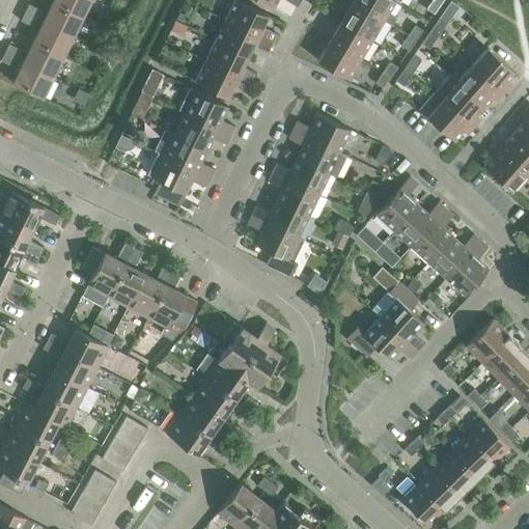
[(83,18),(91,0),(54,0),(53,2),(83,18)]
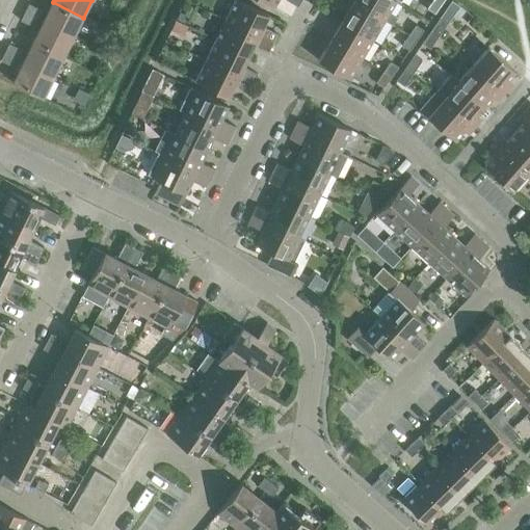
[(226,22),(273,45),(277,35),(263,28),(268,17),(236,0),(226,22)]
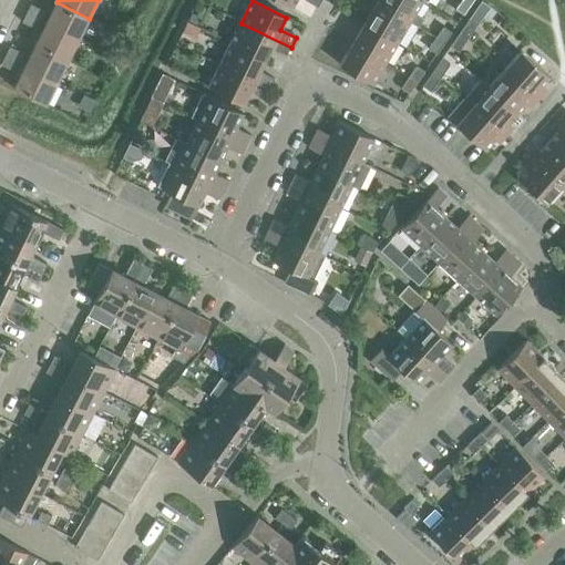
[(297,0),(276,0),(291,9),(297,0)]
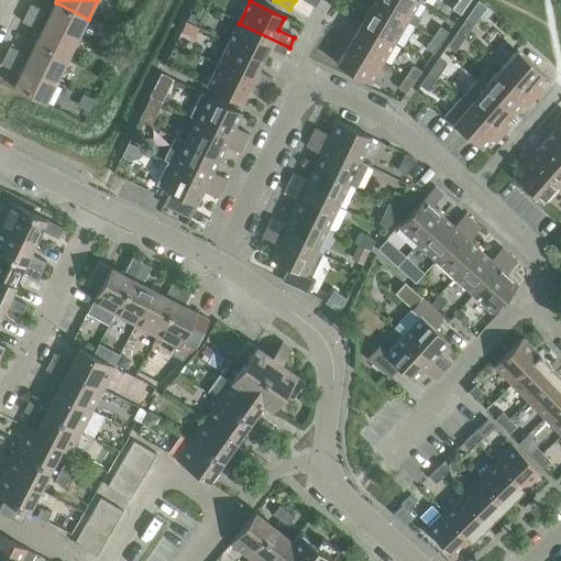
[(370,0),(371,1),(407,23),(417,29),(422,19),(413,13),(420,2),(416,0),(370,0)]
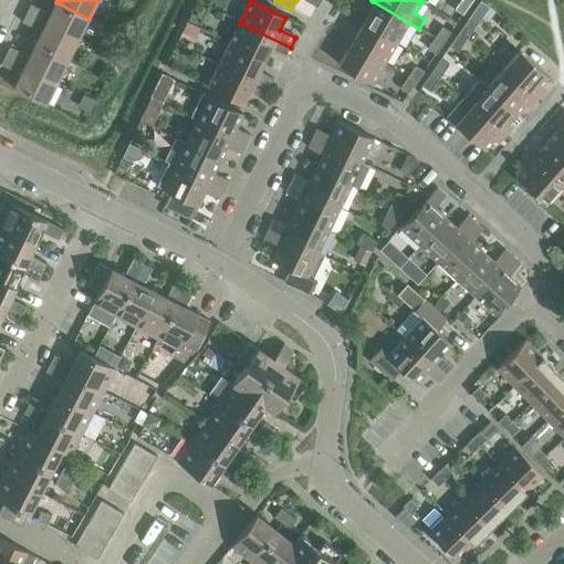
[(461,0),(455,10),(463,16),(470,4),(463,0),(461,0)]
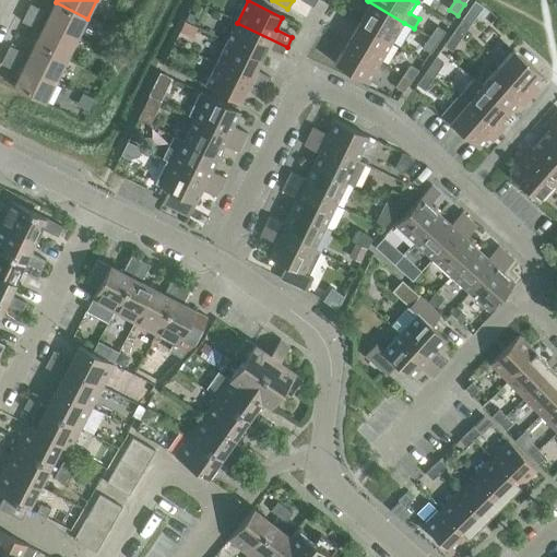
[(392,43),(404,23),(368,1),(363,10),(366,12),(359,24),(392,43)]
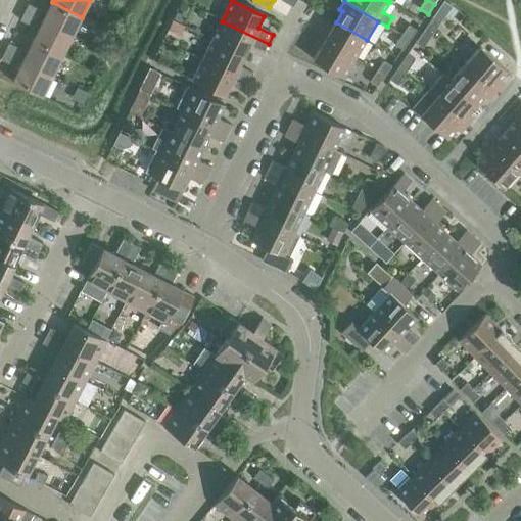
[(52,2),(42,22),(73,37),(82,17),(52,2)]
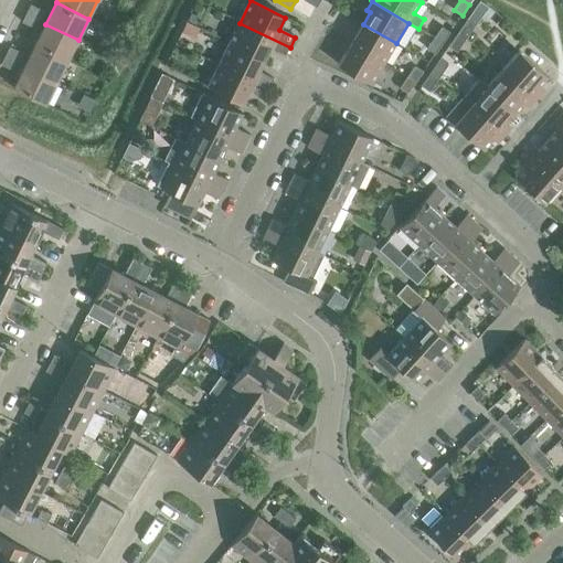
[(474,16),(476,17),(486,25),(496,12),(484,2),(474,16)]
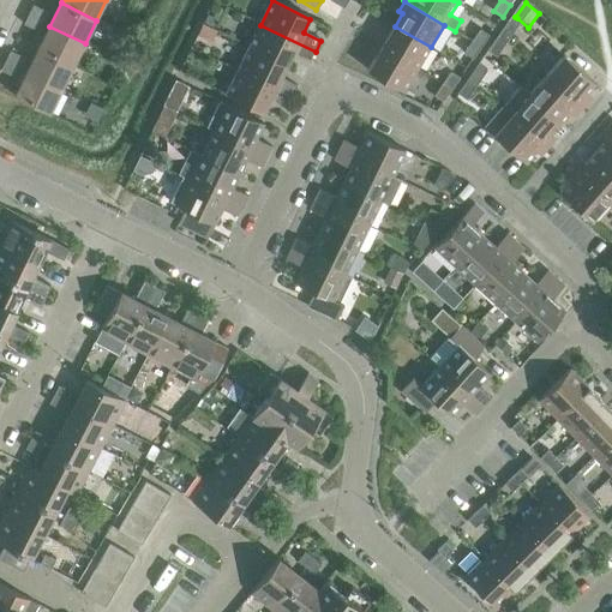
[(34,6),(29,16),(43,23),(48,13),(34,6)]
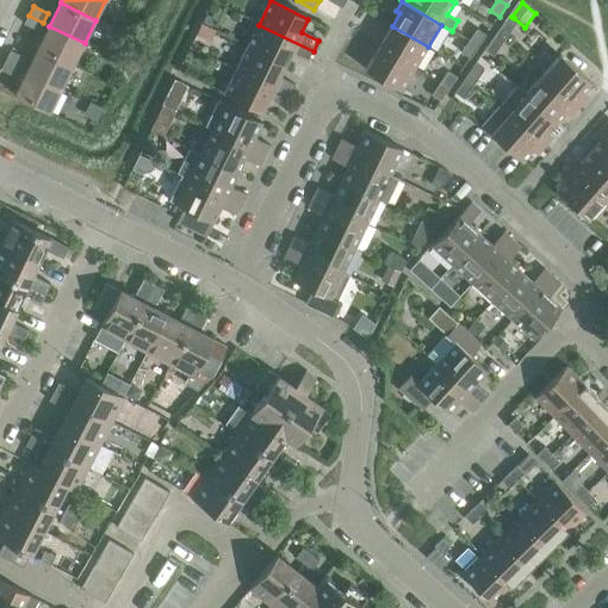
[(24,25),(25,26),(38,32),(43,23),(29,16),(24,25)]
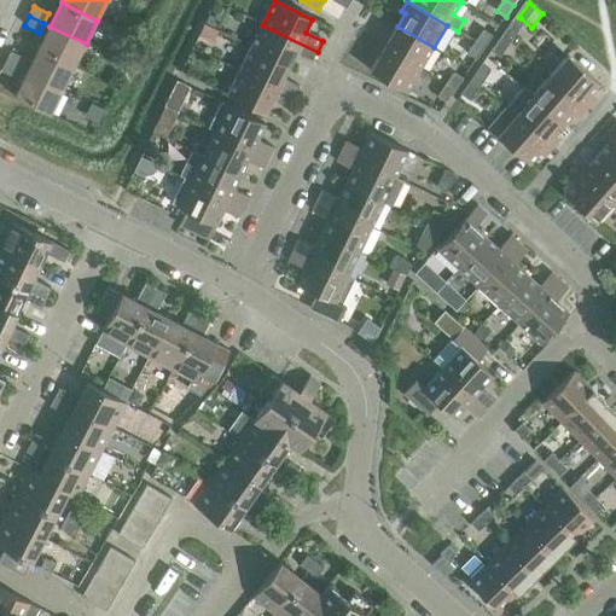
[(504,36),(512,42),(522,28),(513,22),(504,36)]
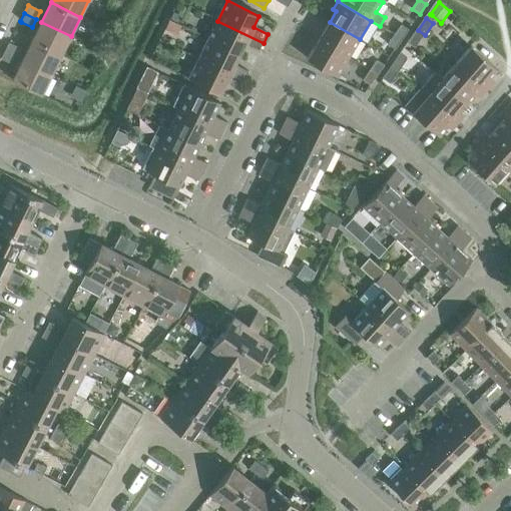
[(208,40),(239,55),(244,45),(260,52),(264,43),(217,21),(208,40)]
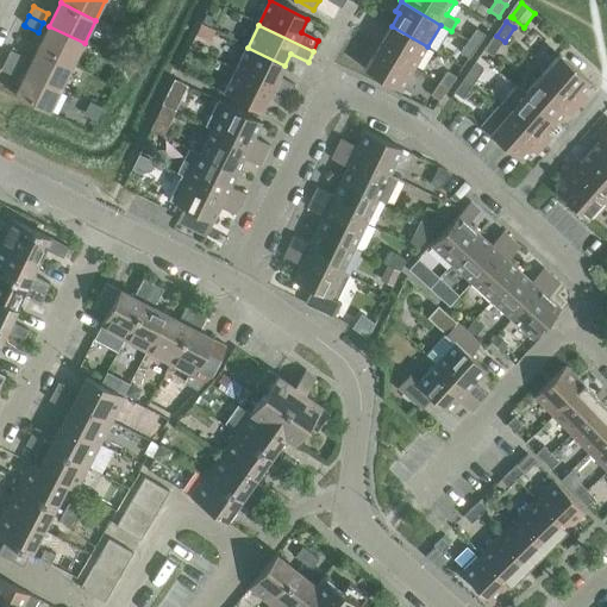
[(38,49),(73,66),(85,43),(49,26),(38,49)]
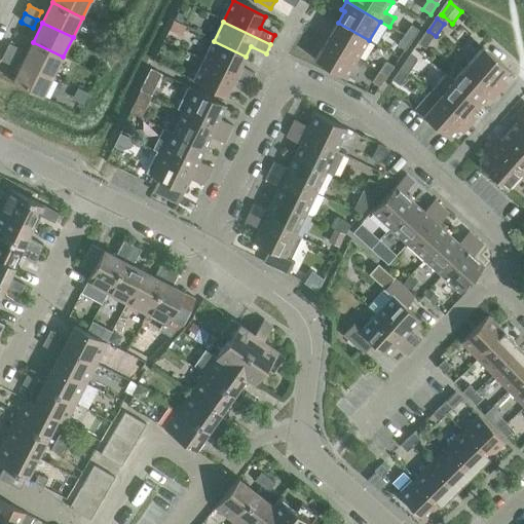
[(358,60),(369,40),(338,23),(332,33),(328,31),(323,39),(358,60)]
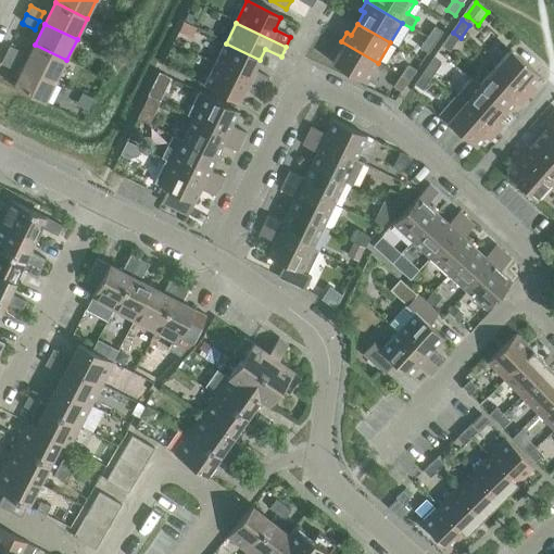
[(435,27),(427,38),(436,43),(443,33),(435,27)]
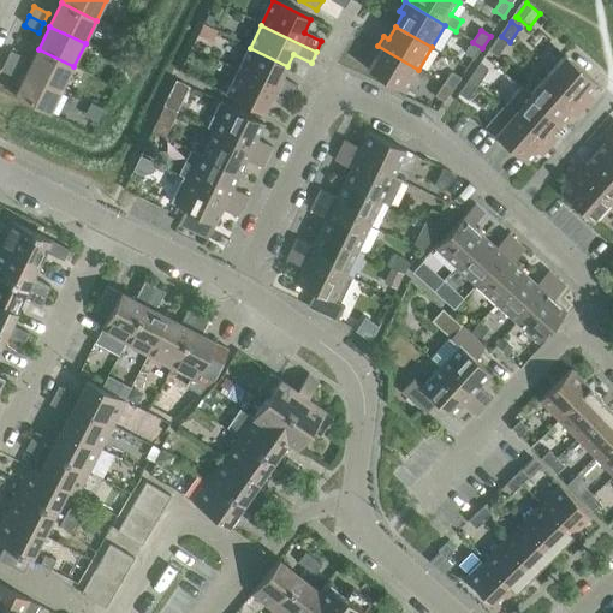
[(501,36),(491,51),(499,57),(510,42),(501,36)]
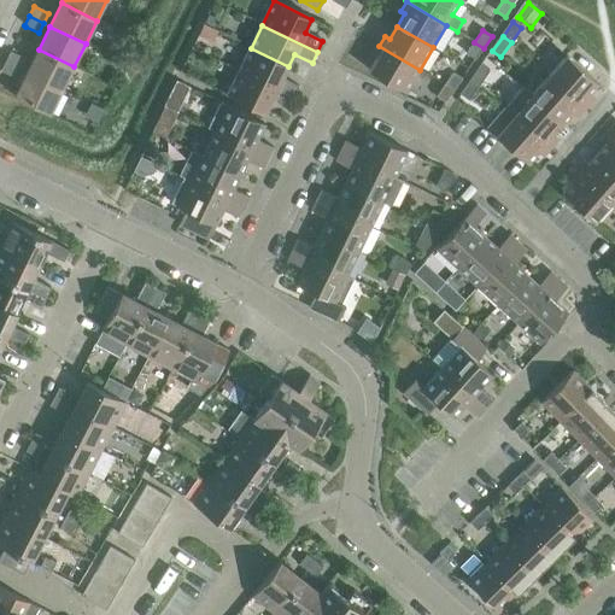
[(467,54),(475,60),(484,48),(474,42),(467,54)]
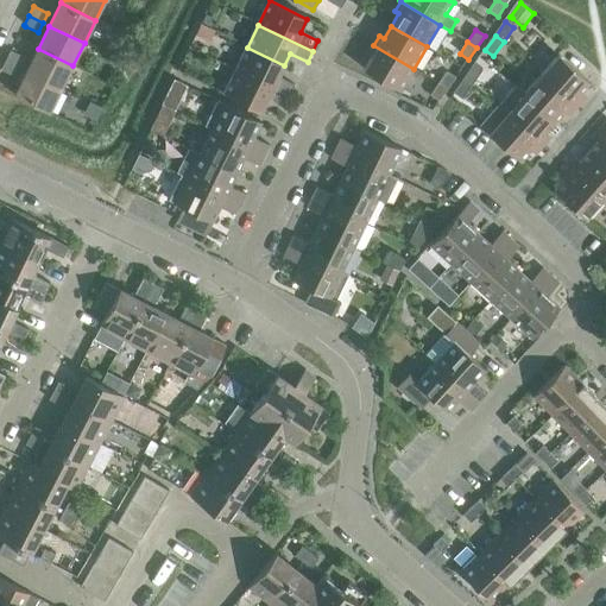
[(414,69),(373,45),(367,55),(372,57),(364,70),(401,92),(414,69)]
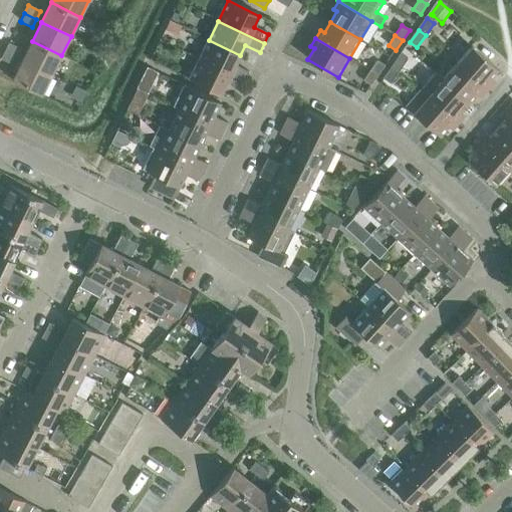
[(199,59),(245,82),(249,73),(235,66),(240,55),(209,40),(199,59)]
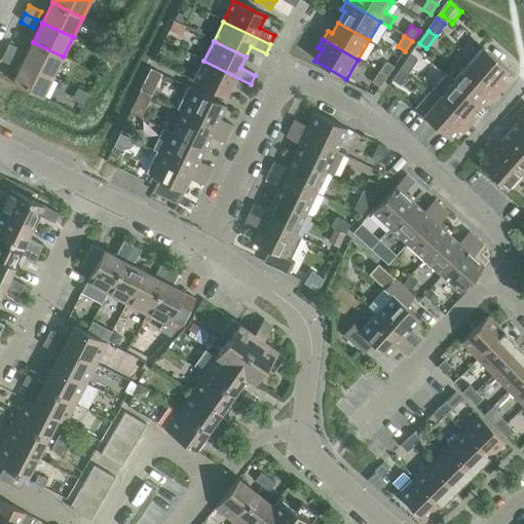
[(23,63),(52,77),(63,57),(33,42),(23,63)]
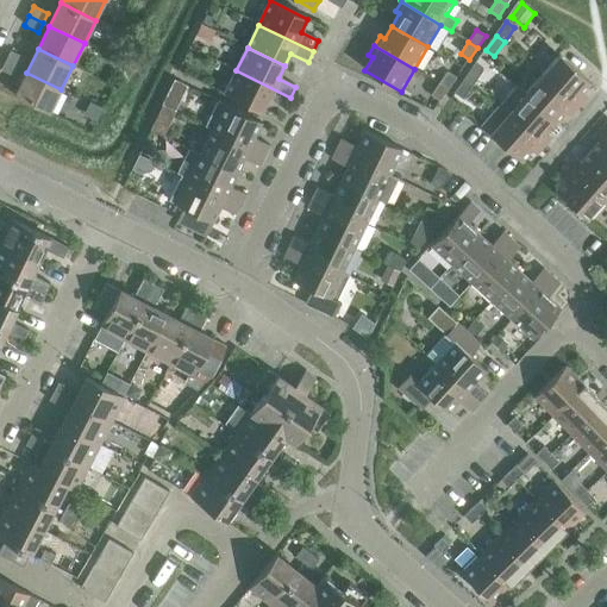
[(6,62),(20,69),(24,60),(11,52),(6,62)]
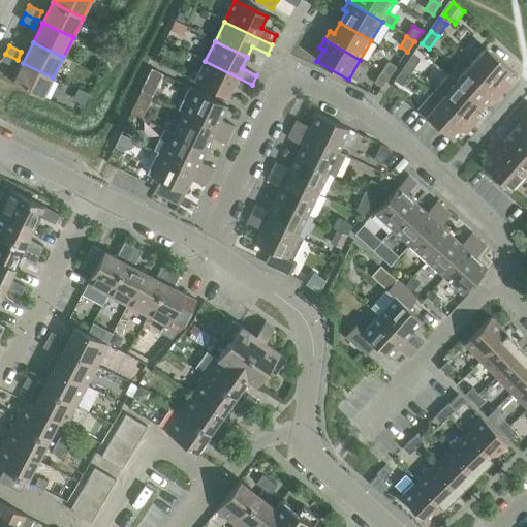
[(471,65),(485,75),(502,92),(508,85),(505,82),(514,71),(487,48),(471,65)]
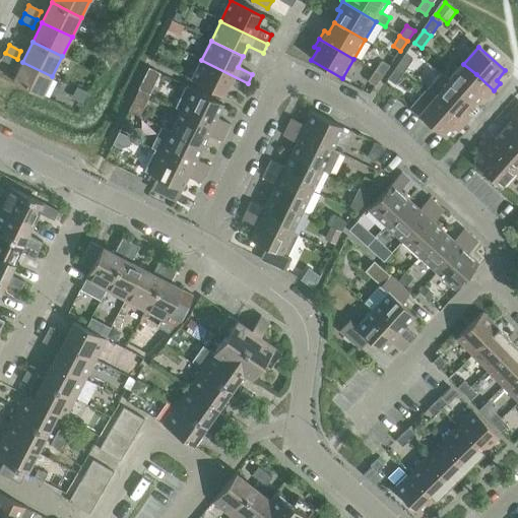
[(1,61),(3,61),(13,67),(17,59),(5,53),(1,61)]
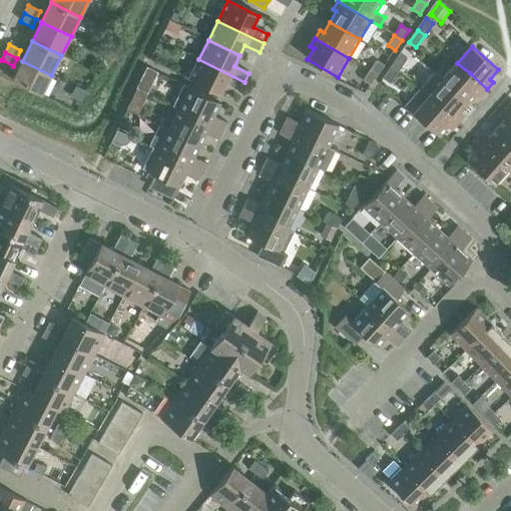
[(401,53),(392,66),(400,71),(409,58),(401,53)]
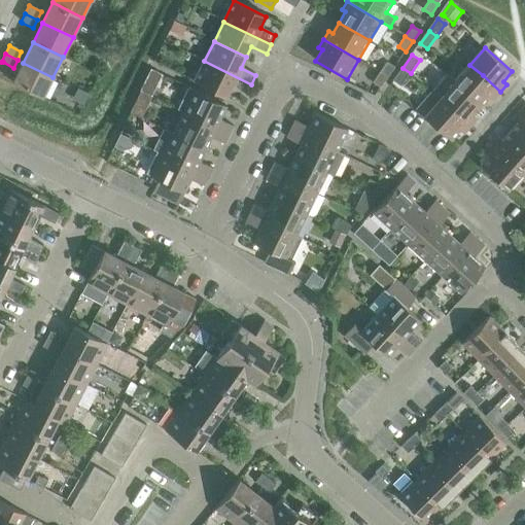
[(251,84),(204,61),(194,81),(226,98),(232,86),(247,94),(251,84)]
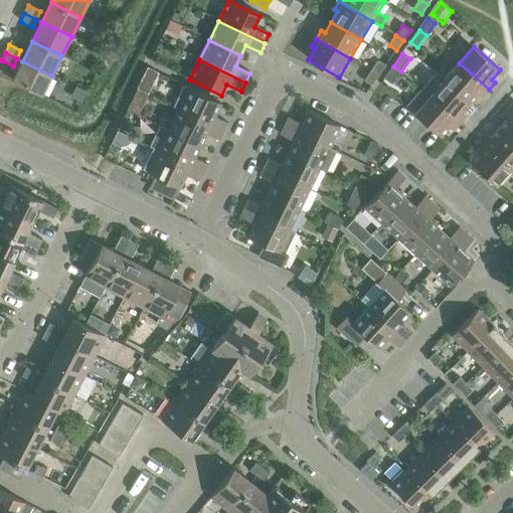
[(378,60),(371,70),(379,76),(386,65),(378,60)]
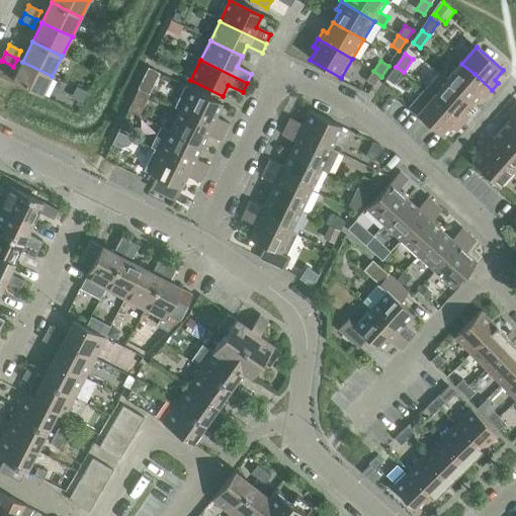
[(12,82),(41,96),(52,76),(22,62),(12,82)]
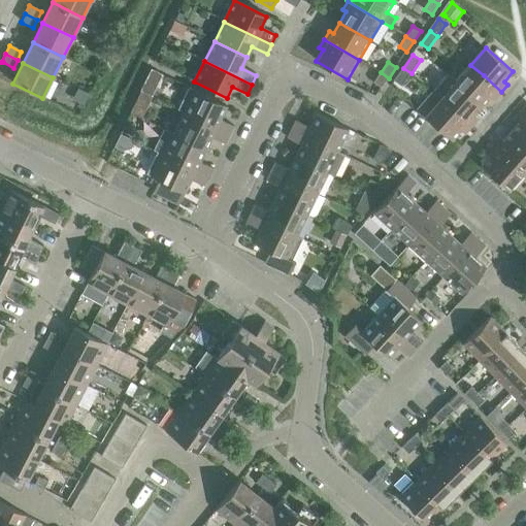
[(470,65),(456,81),(483,106),(491,97),(494,99),(501,92),(484,75),(470,65)]
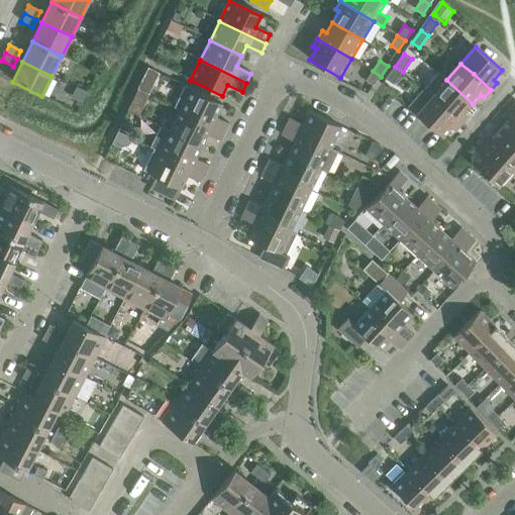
[(395,67),(387,78),(395,84),(403,72),(395,67)]
